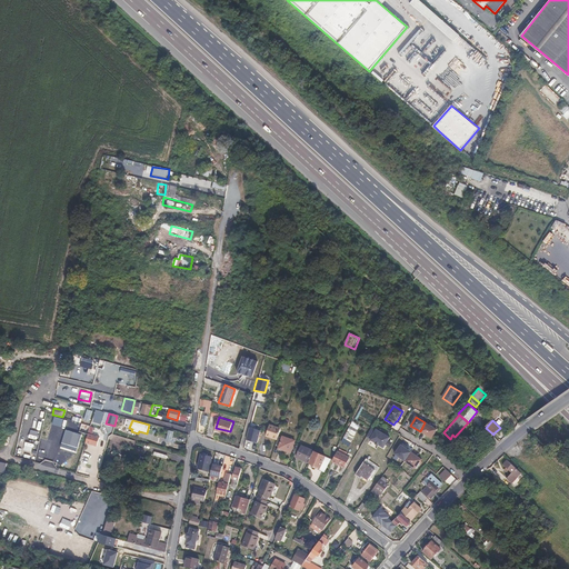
[(437,429),(425,422),(420,431),(431,438),(437,429)]
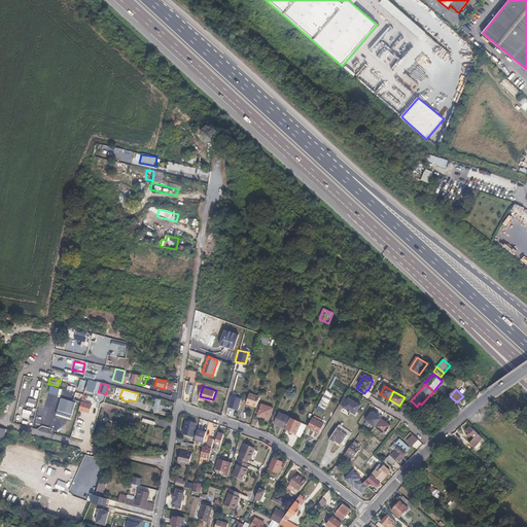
[(246,405),(256,408),(259,398),(249,394),(246,405)]
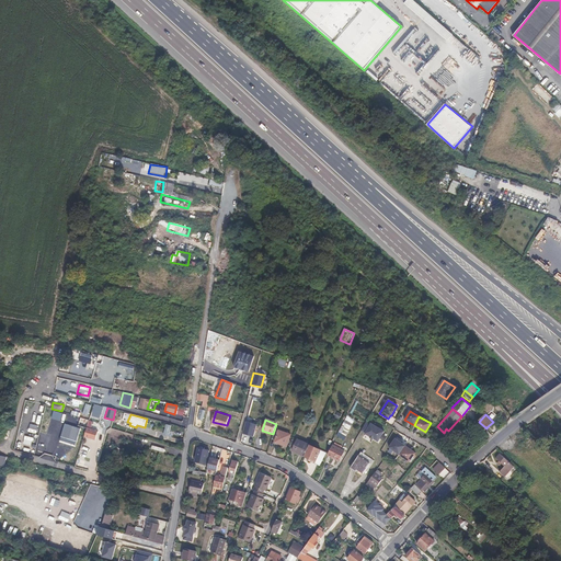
[(84,437),(87,428),(65,421),(58,443),(80,449),(84,437)]
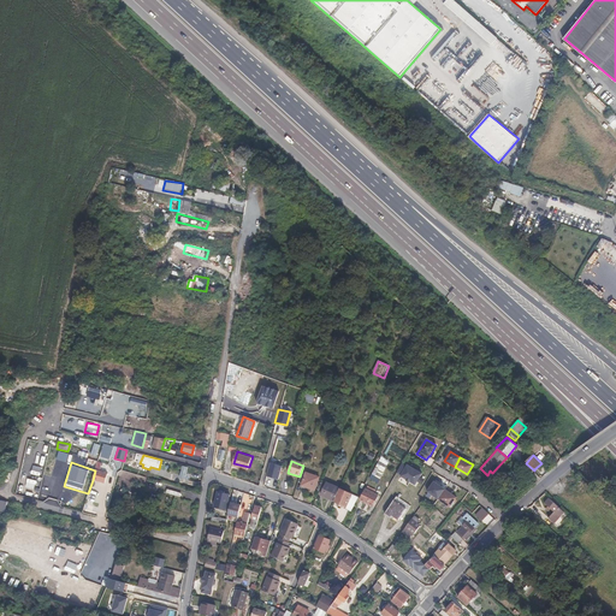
[(278,480),(282,467),(270,463),(266,477),(278,480)]
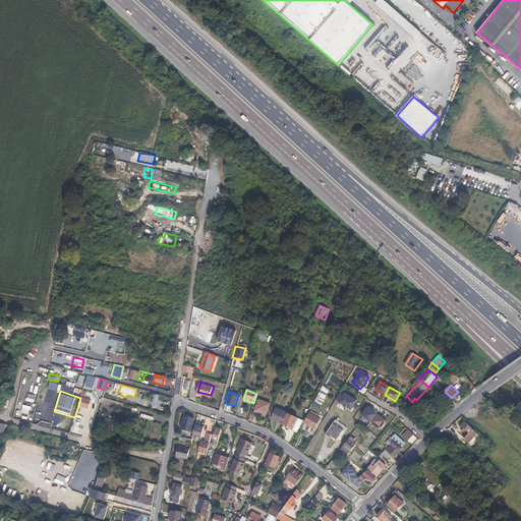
[(345,395),(341,393),(337,400),(342,403),(341,405),(353,412),(359,401),(346,393),(345,395)]
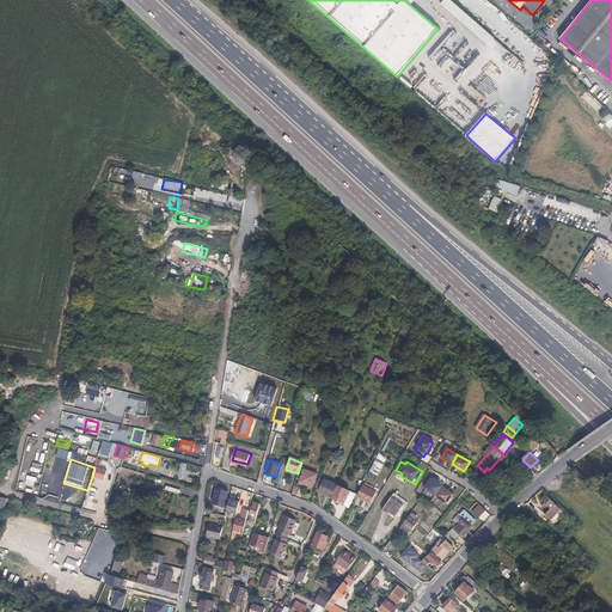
[(106,471),(95,467),(92,477),(104,481),(106,471)]
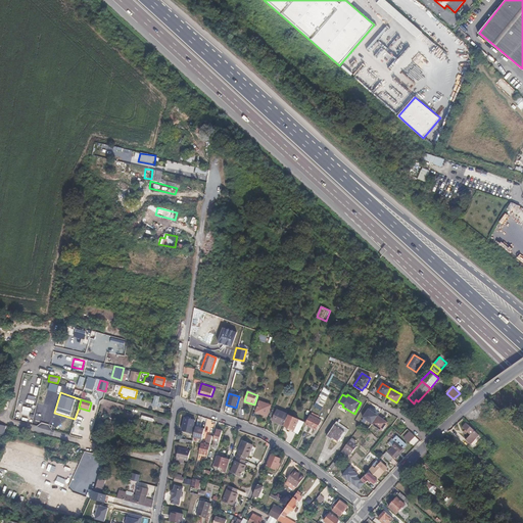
[(271,405),(259,400),(255,412),(267,416),(271,405)]
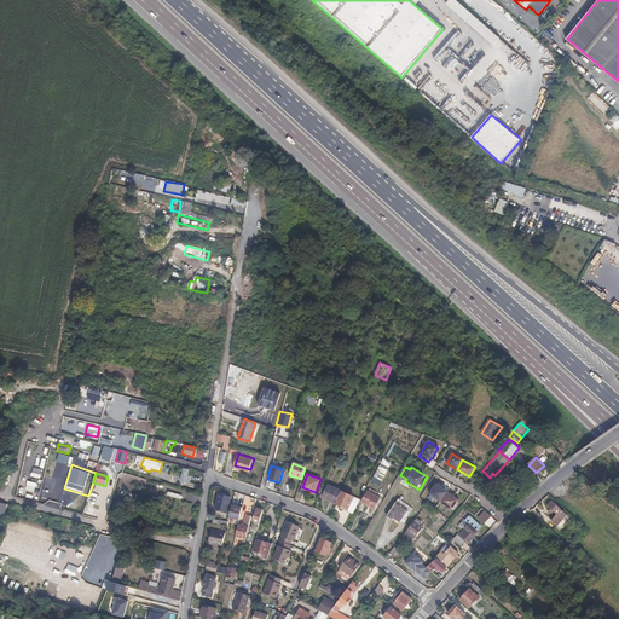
[(440,502),(447,492),(437,484),(429,493),(440,502)]
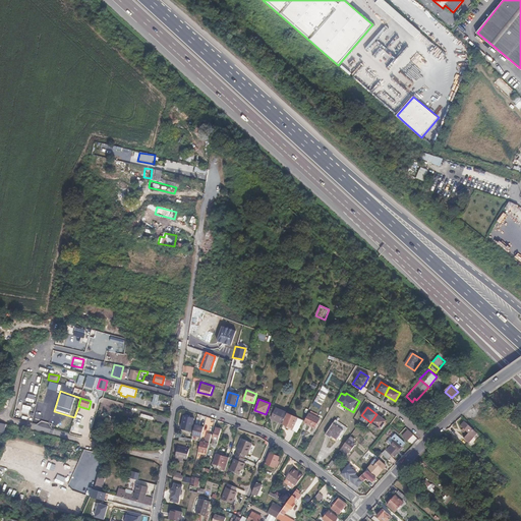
[(272,418),(283,423),(287,413),(277,408),(272,418)]
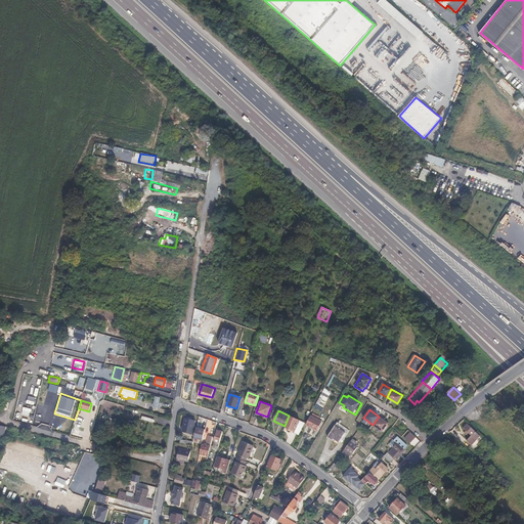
[(288,430),(298,435),(304,423),(289,416),(285,426),(289,428),(288,430)]
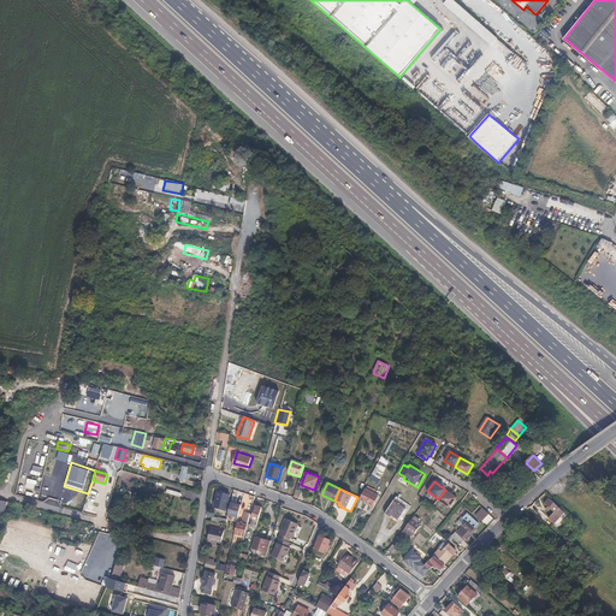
[(372,505),(378,495),(366,489),(360,499),(372,505)]
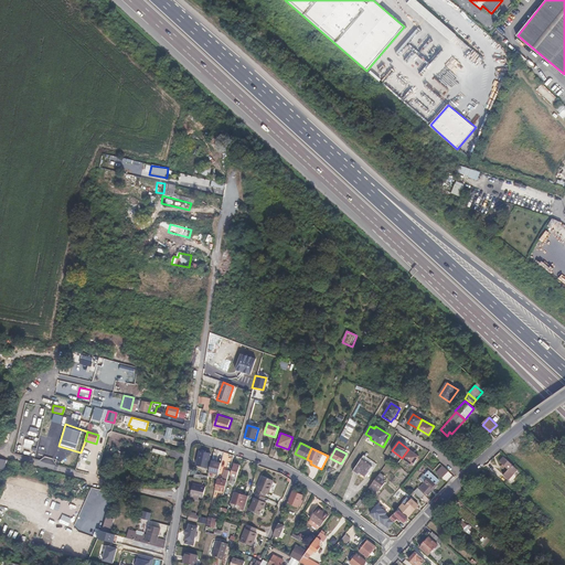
[(417,455),(408,449),(402,458),(409,464),(411,462),(415,458),(417,455)]
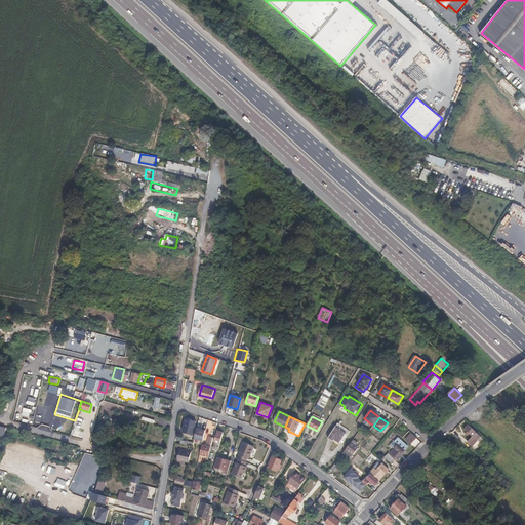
[(196,422),(186,419),(183,432),(193,435),(196,422)]
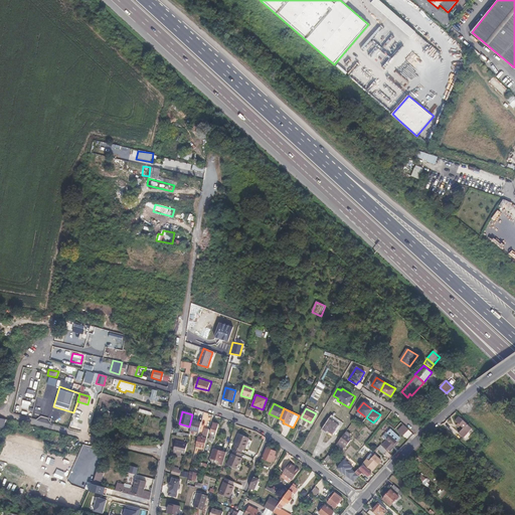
[(381,415),(380,414),(378,417),(374,421),(373,422),(375,424),(381,415)]
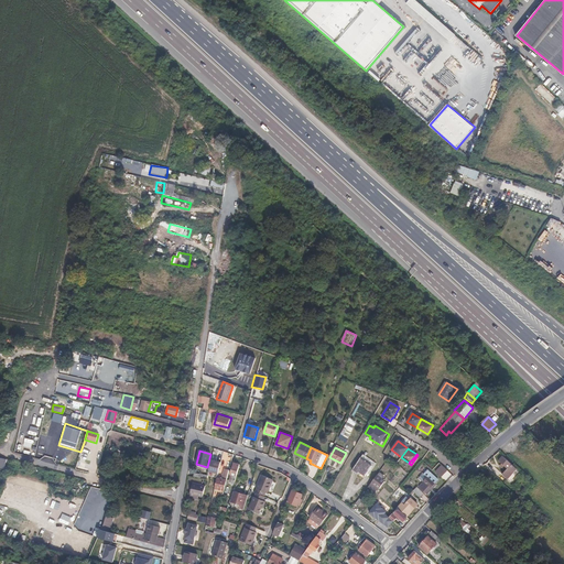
[(517,469),(501,455),(498,459),(508,468),(502,475),(508,479),(517,469)]
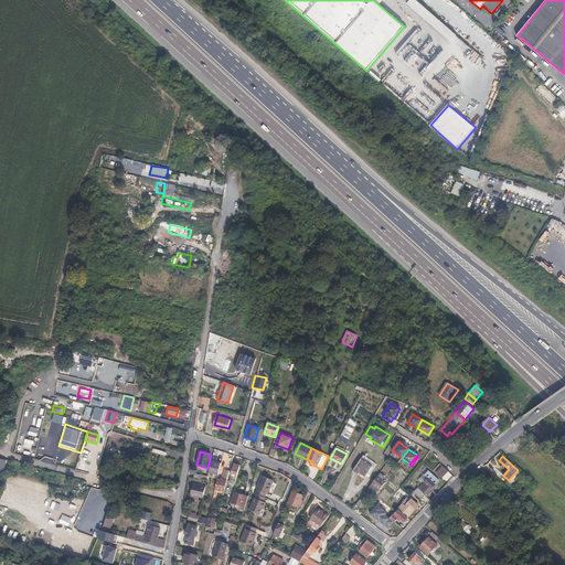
[(372,467),(361,459),(353,470),(364,478),(372,467)]
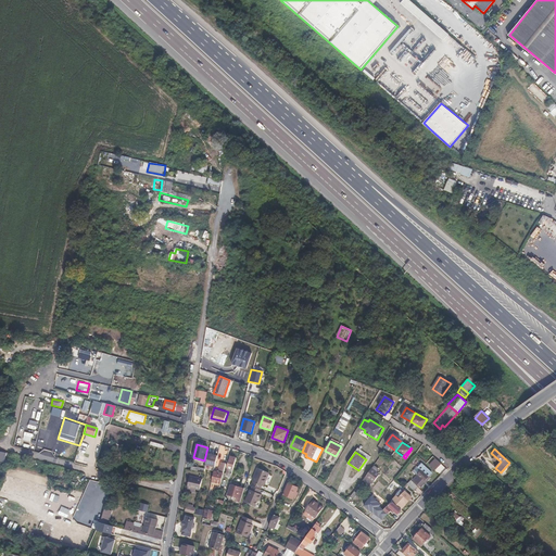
[(217,457),(209,455),(205,468),(214,470),(217,457)]
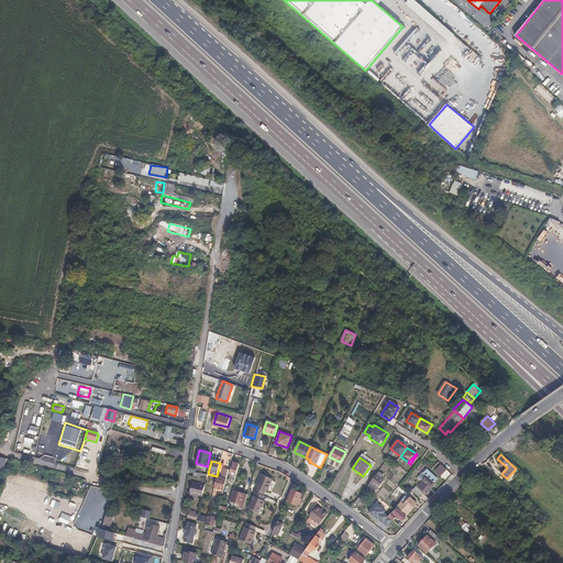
[(233,484),(240,464),(233,462),(232,467),(229,467),(229,470),(231,471),(230,473),(232,474),(231,479),(231,481),(231,482),(231,483),(233,484)]
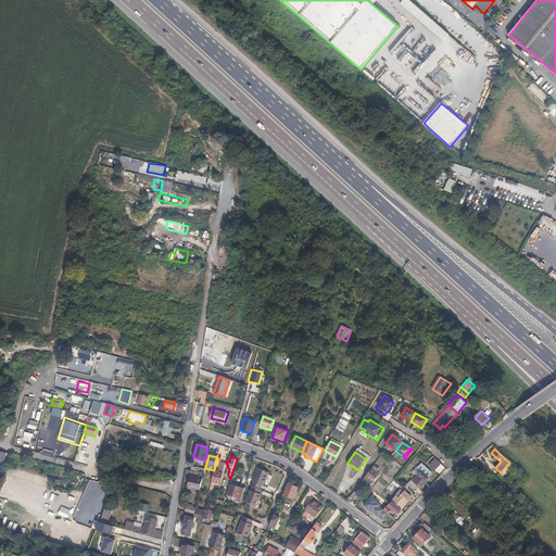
[(433,456),(427,464),(432,469),(439,463),(433,456)]
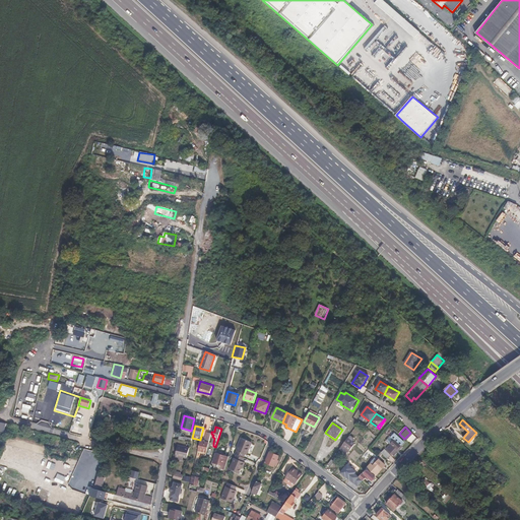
[(204,442),(200,441),(198,451),(206,453),(211,434),(206,433),(204,442)]
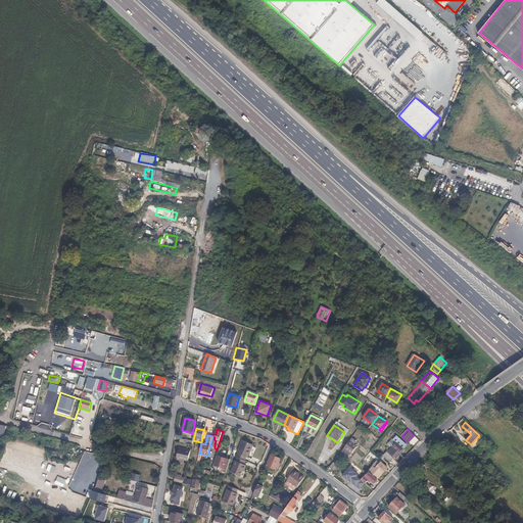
[(392,447),(399,439),(395,435),(388,443),(392,447)]
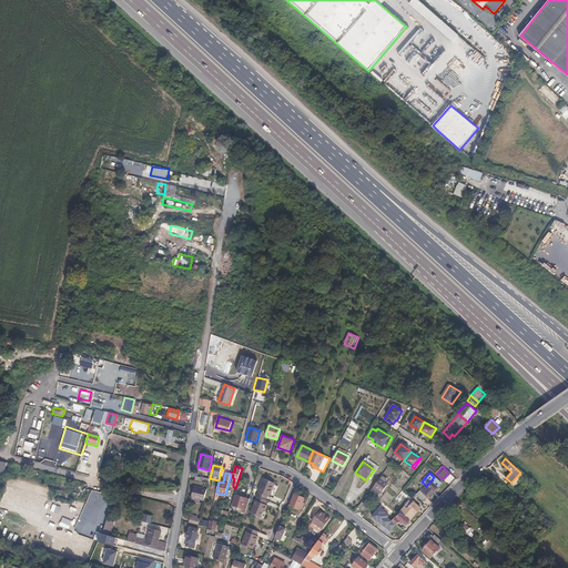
[(426,486),(422,490),(428,497),(440,484),(434,477),(426,486)]
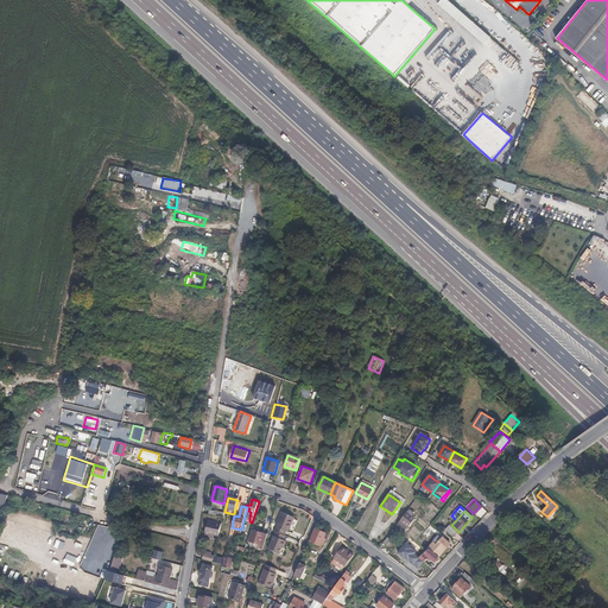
[(415,519),(406,512),(397,524),(405,530),(409,525),(410,526),(415,519)]
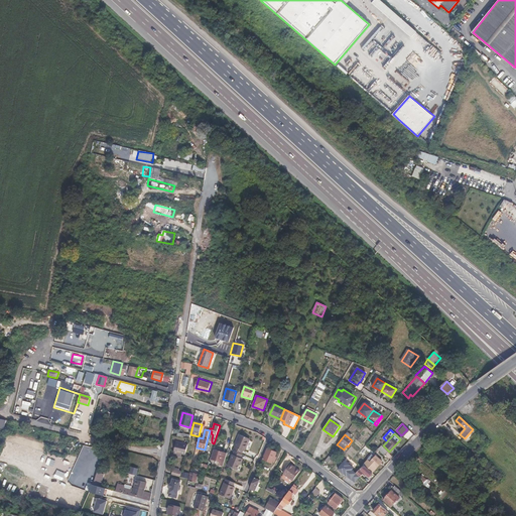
[(243,455),(243,456),(245,450),(247,452),(252,439),(243,435),(237,447),(238,447),(236,453),(243,455)]
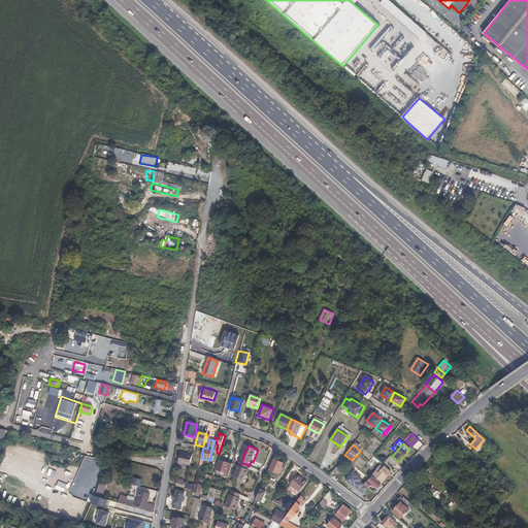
[(190,466),(192,455),(180,453),(177,463),(190,466)]
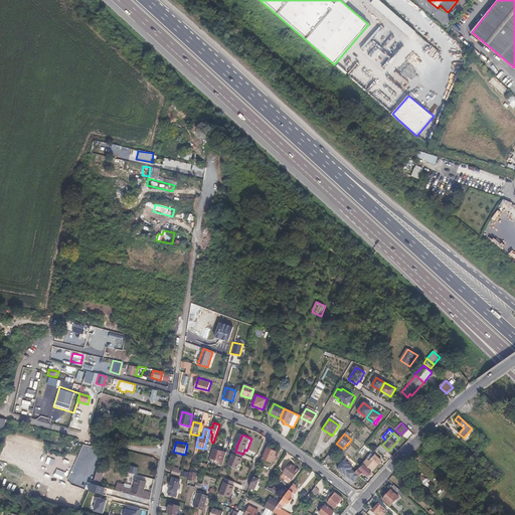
[(384,456),(387,452),(381,446),(377,449),(384,456)]
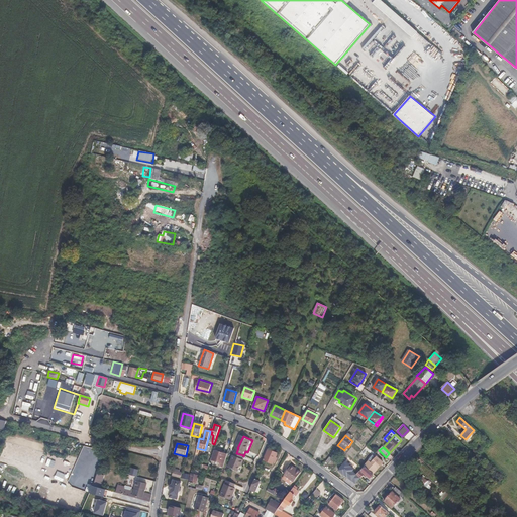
[(278,453),(269,450),(264,460),(273,464),(278,453)]
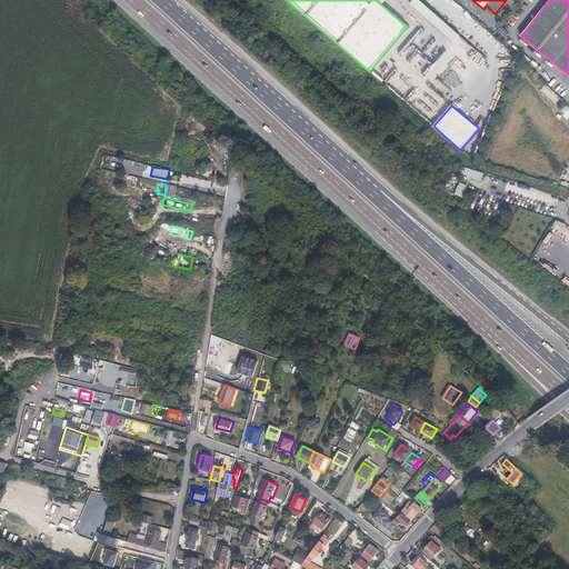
[(245,518),(250,501),(238,497),(237,500),(235,500),(232,507),(235,508),(233,510),(241,513),(241,516),(245,518)]
